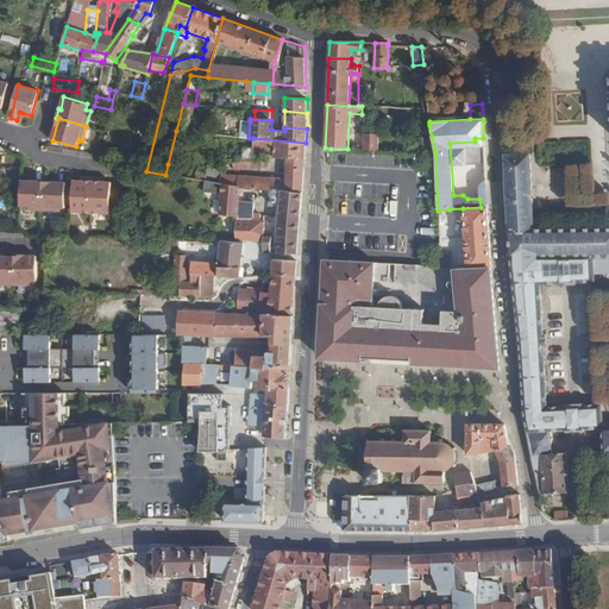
[(238,137),(249,138),(250,121),(239,120),(238,137)]
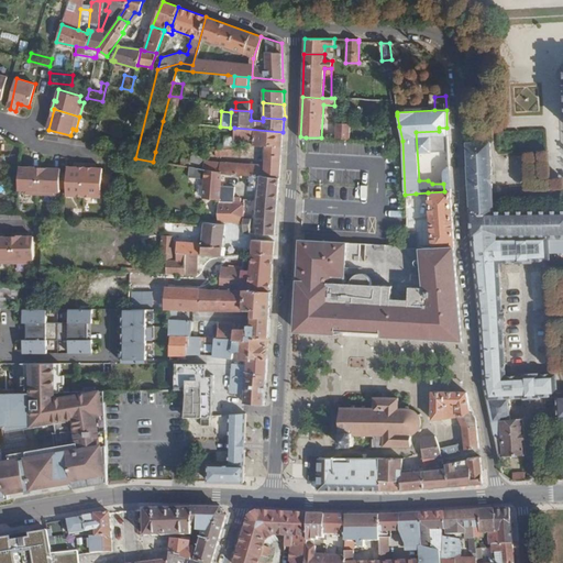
[(335,123),(334,139),(349,140),(350,124),(335,123)]
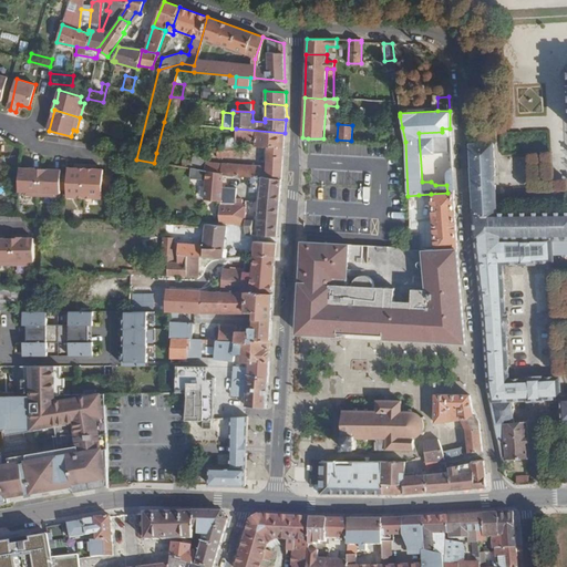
[(393,142),(405,142),(402,127),(398,127),(391,127),(393,142)]
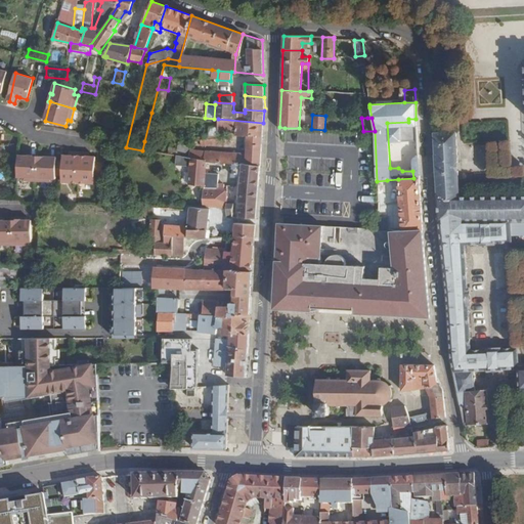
[(169,146),(167,155),(175,156),(190,159),(206,161),(207,161),(228,163),(234,163),(260,166),(262,143),(263,123),(218,119),(218,126),(209,127),(209,133),(203,134),(203,136),(195,136),(195,141),(201,141),(201,146),(222,145),(221,136),(247,137),(246,153),(192,148),(192,141),(183,139),(182,143),(178,142),(177,147),(169,146)]
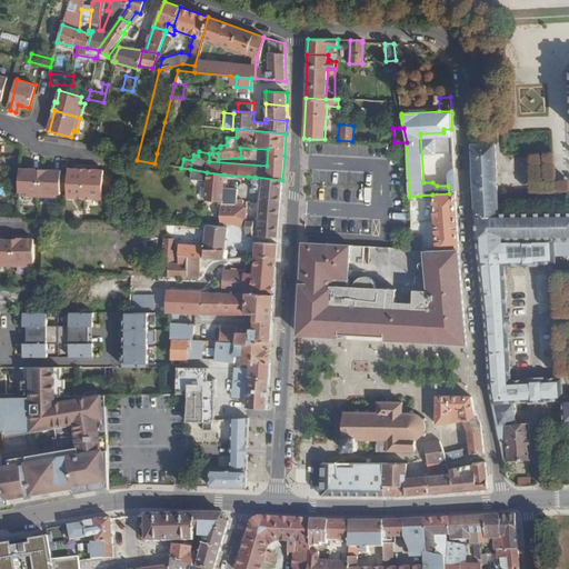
[(493,406),(505,459),(528,457),(527,402),(538,401),(562,400),(561,378),(537,379),(512,380),(506,266),(556,263),(555,241),(568,240),(568,211),(499,213),(499,201),(497,170),(496,153),(496,143),(471,145),(473,170),(476,241),(493,406)]
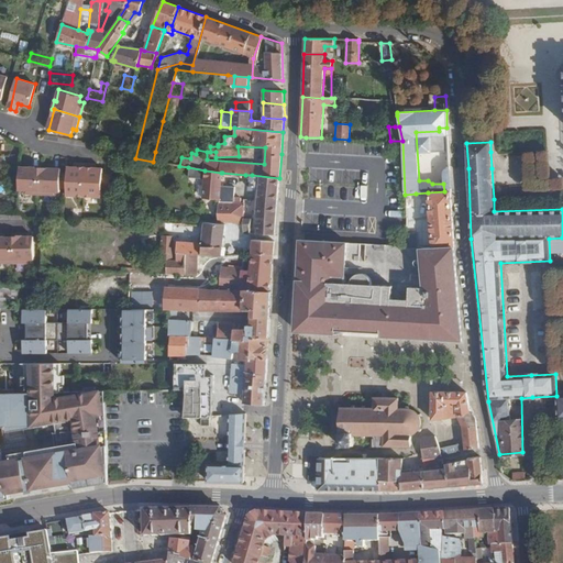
[(114,155),(129,157),(131,148),(117,145),(114,155)]
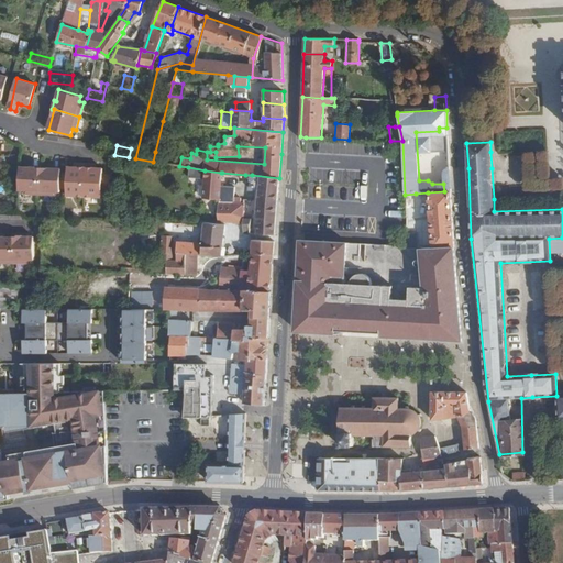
[(86,197),(87,165),(76,164),(76,168),(69,167),(68,174),(68,190),(67,196),(86,197)]
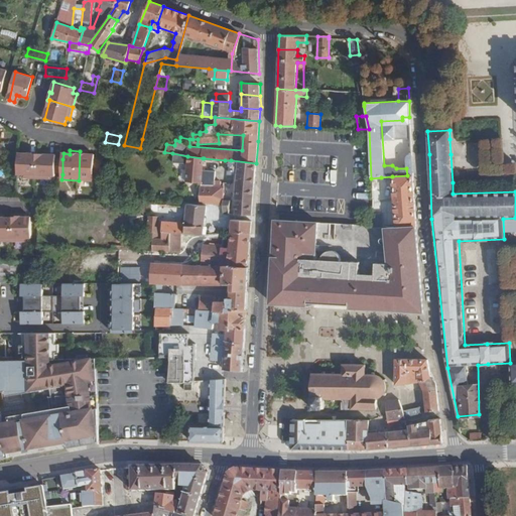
[(94,176),(95,160),(95,155),(89,155),(89,151),(80,151),(79,180),(93,181),(94,176)]
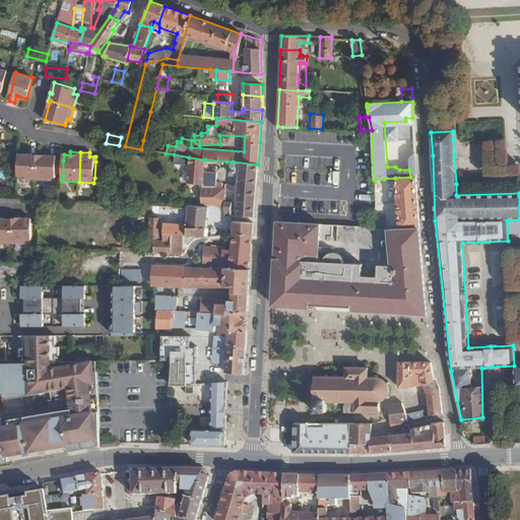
[(37,180),(38,156),(38,154),(29,153),(29,155),(19,155),(17,177),(23,177),(23,179),(37,180)]
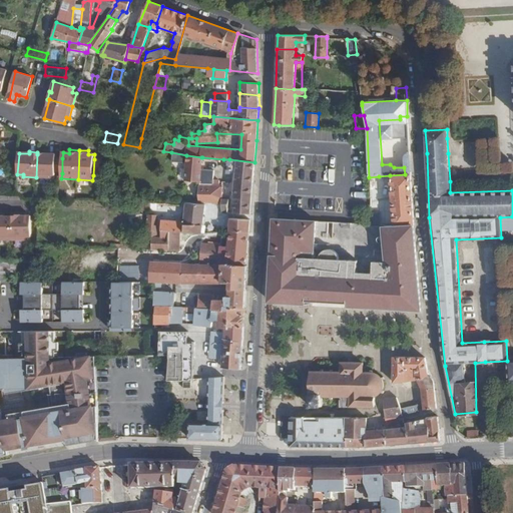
[(185,163),(184,180),(199,182),(201,157),(186,155),(171,152),(170,161),(185,163)]
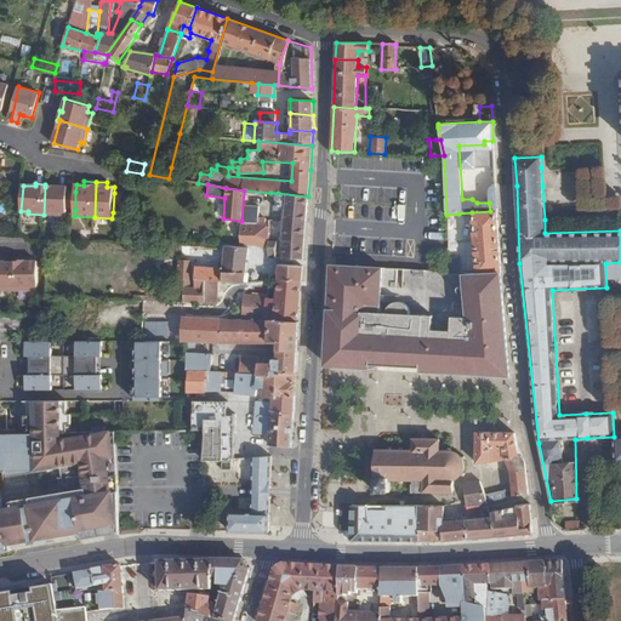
[(68,187),(45,187),(44,215),(60,216),(60,212),(67,214),(67,210),(68,191),(68,187)]
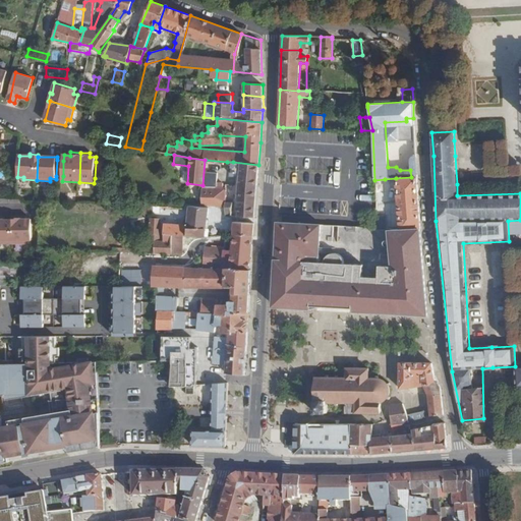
[(205,160),(203,185),(201,205),(225,209),(226,209),(226,201),(227,162),(206,160),(205,160)]
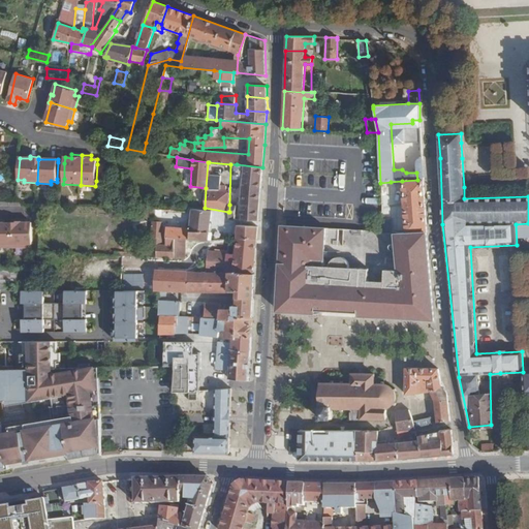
[(102,181),(104,165),(97,164),(96,181),(102,181)]
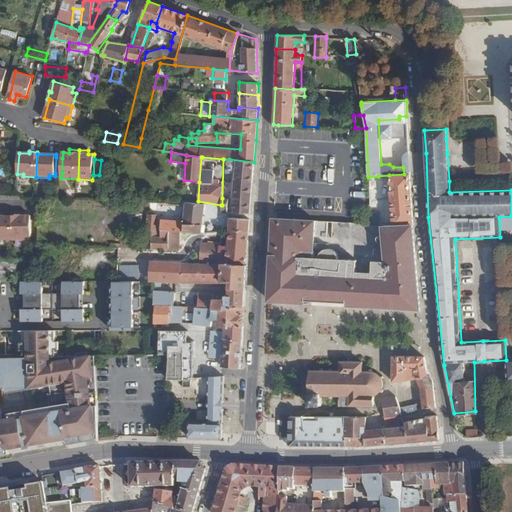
[(250,213),(254,162),(229,159),(227,173),(235,173),(234,186),(231,186),(231,195),(228,195),(228,198),(227,213),(250,213)]
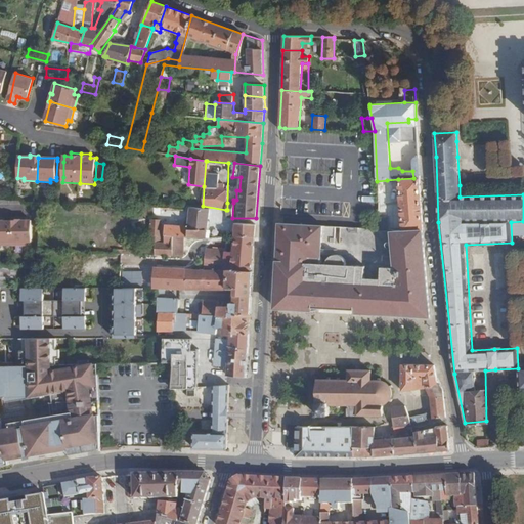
[(416,230),(423,230),(420,178),(413,178),(398,179),(402,230),(416,230)]
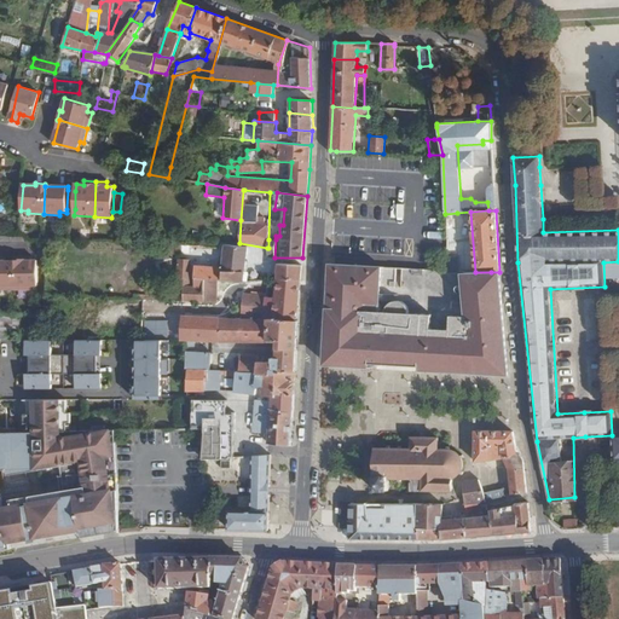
[(543,232),(618,230),(618,215),(543,219),(543,232)]
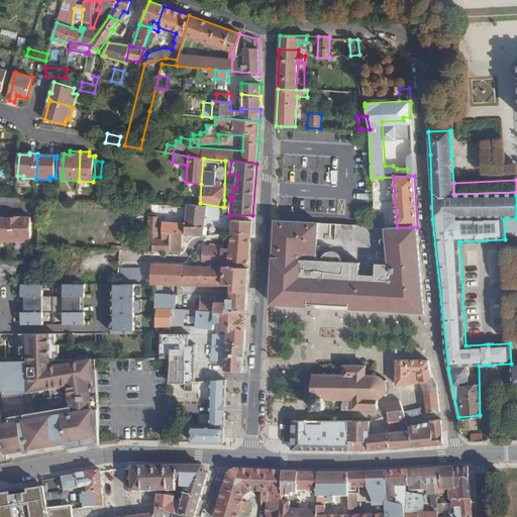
[(151,205),(137,204),(137,212),(151,213),(151,205)]
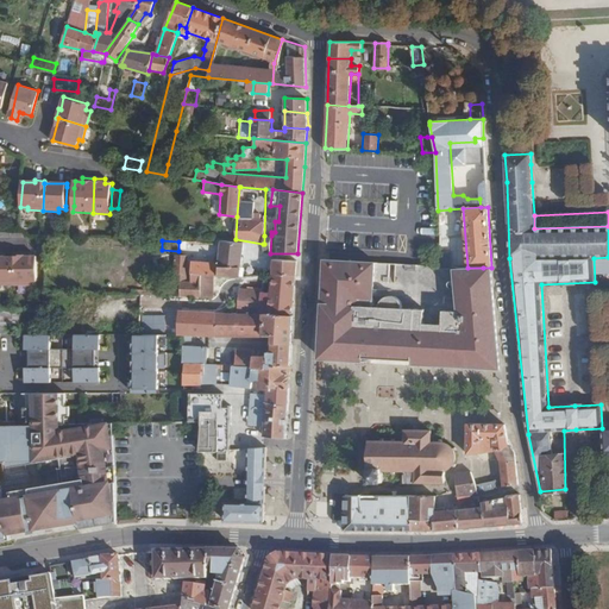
[(220,242),(219,244),(218,263),(240,264),(243,244),(220,242)]
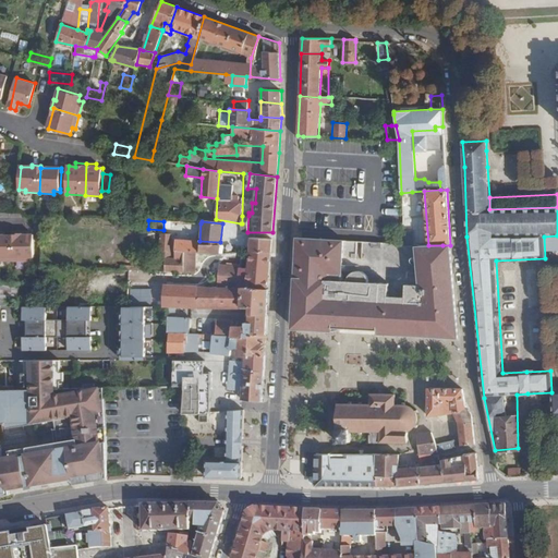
[(14,234),(13,235),(13,263),(27,262),(28,258),(34,258),(34,235),(25,235),(25,234),(14,234)]
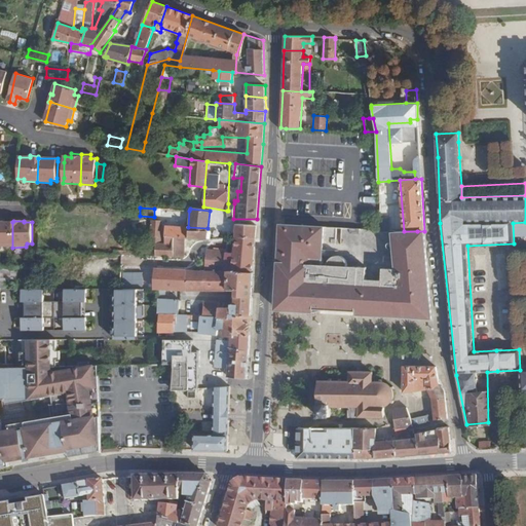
[(150,249),(150,257),(173,258),(174,243),(160,242),(161,221),(151,221),(150,249)]
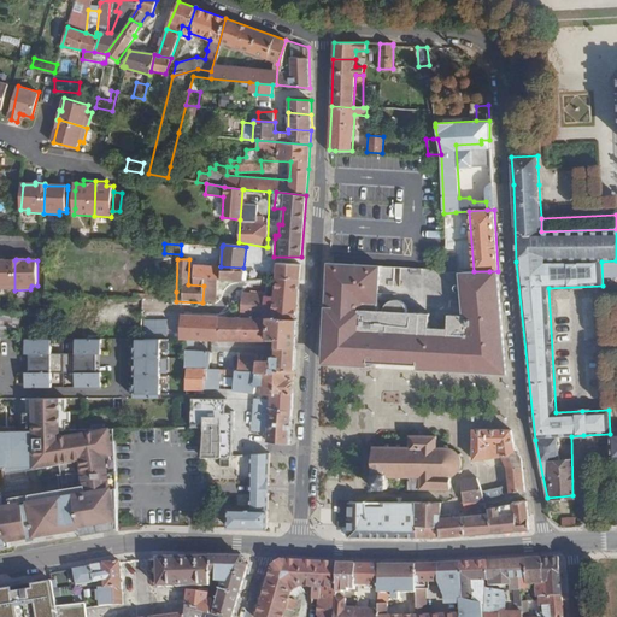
[(0,289),(15,291),(15,260),(0,260),(0,289)]
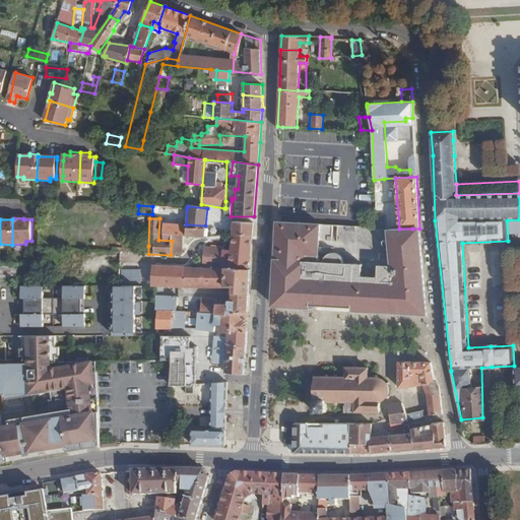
[(253,230),(254,223),(233,221),(232,234),(232,235),(253,236),(253,230)]
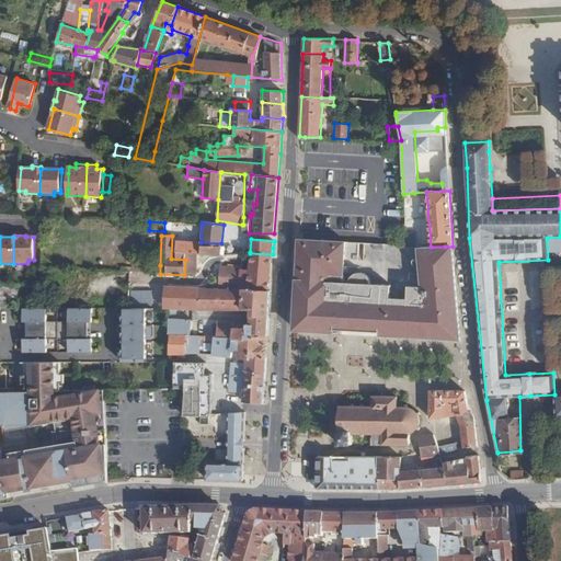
[(298,240),(298,249),(294,329),(295,329),(297,330),(300,330),(304,331),(307,332),(309,332),(312,333),(316,333),(316,330),(322,331),(322,333),(323,333),(327,333),(331,333),(334,333),(339,333),(342,332),(344,331),(344,324),(357,325),(369,325),(369,332),(379,332),(379,331),(437,334),(437,339),(445,339),(459,340),(453,247),(445,247),(431,247),(418,248),(403,247),(401,247),(401,245),(364,243),(364,245),(363,261),(357,261),(358,245),(358,243),(338,242),(298,240)]
